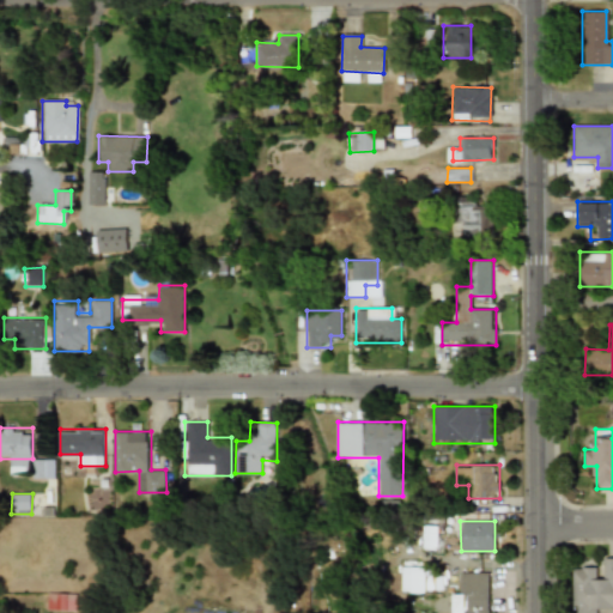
[(612,612),(612,557),(605,557),(605,570),(572,570),(572,612),(599,612),(612,612)]
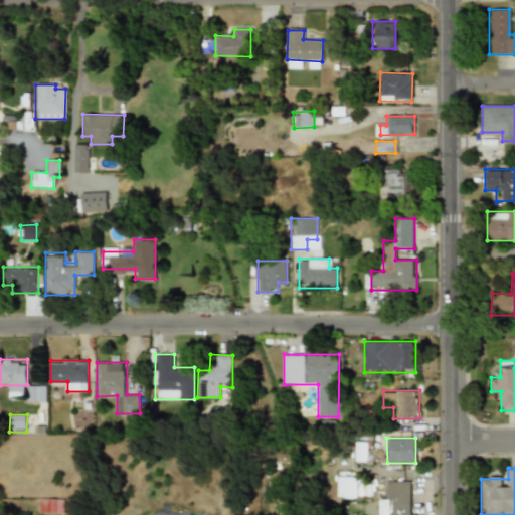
[(356,476),(337,476),(337,498),(356,498),(356,476)]
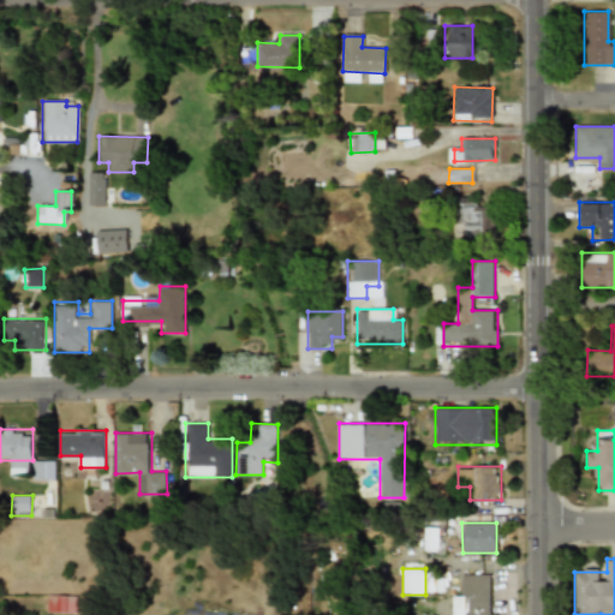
[(463,574),(463,614),(490,614),(490,574),(463,574)]
